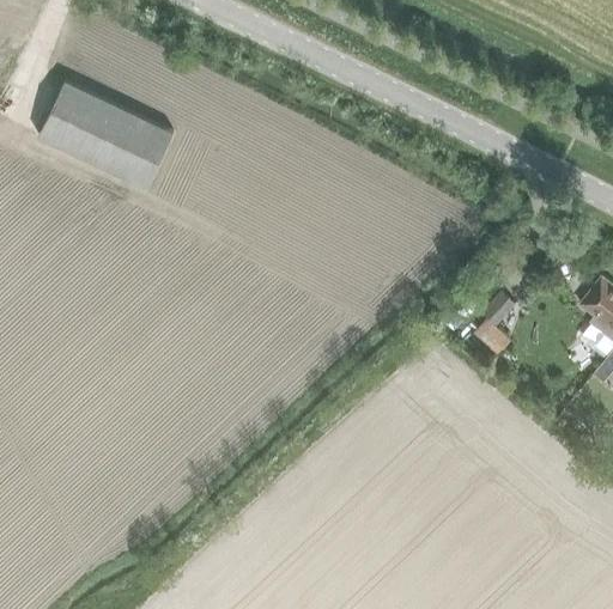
[(37,139),(146,190),(173,134),(65,81),(37,139)]
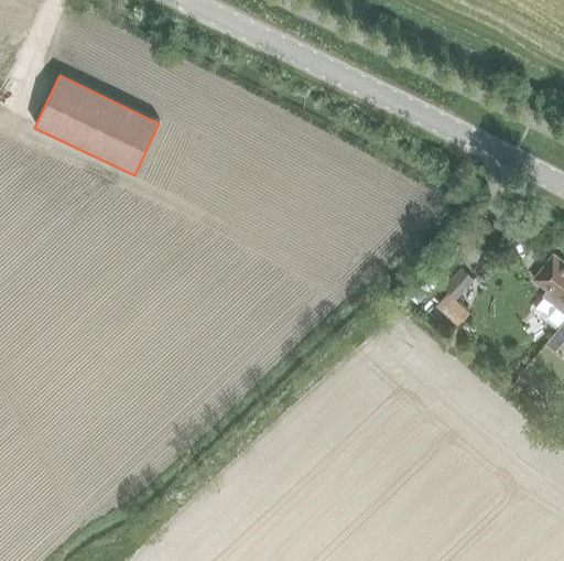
[(563,313),(563,265),(553,257),(533,282),(548,293),(543,299),(563,313)]
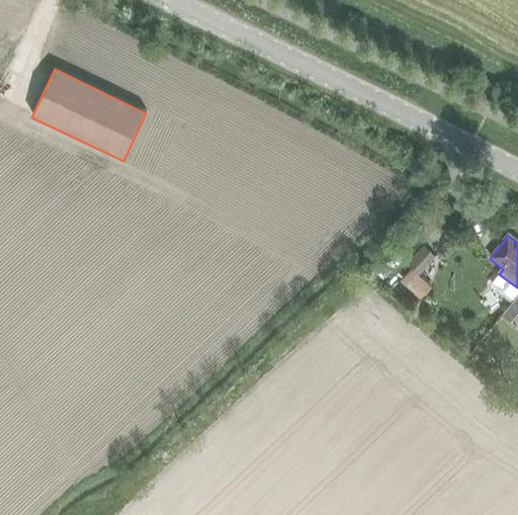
[(435,259),(423,247),(406,265),(419,277),(435,259)]
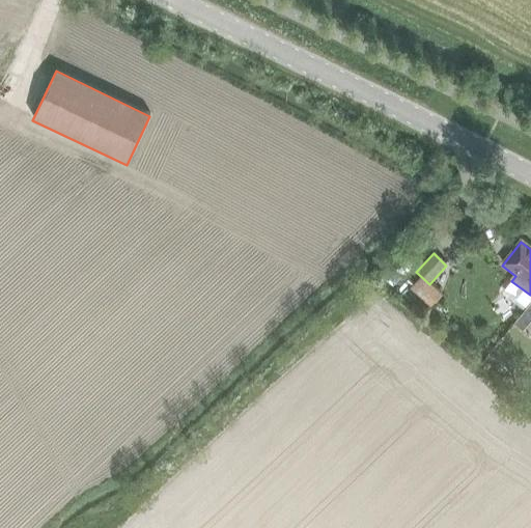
[(442,297),(420,276),(409,289),(430,309),(442,297)]
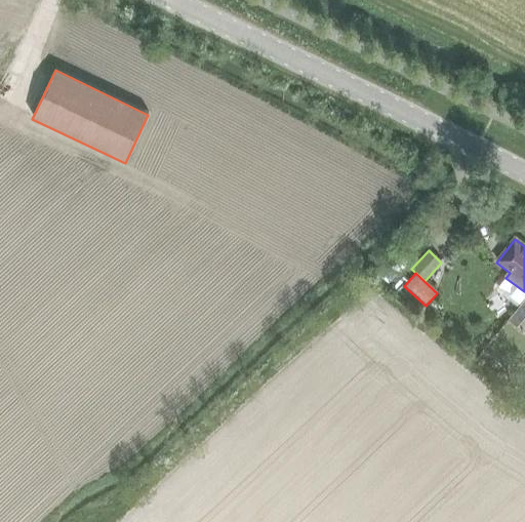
[(524,300),(510,322),(517,328),(524,317),(524,300)]
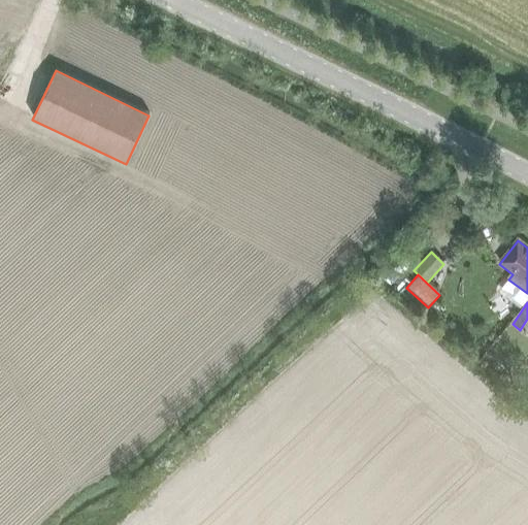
All buildings are outlined.
